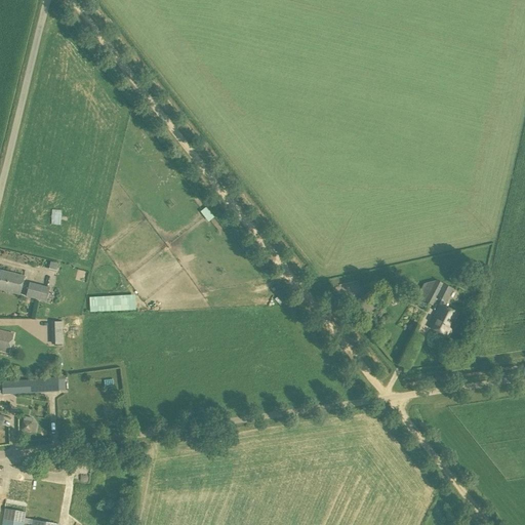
[(55,272),(56,264),(50,261),(48,271),(55,272)]
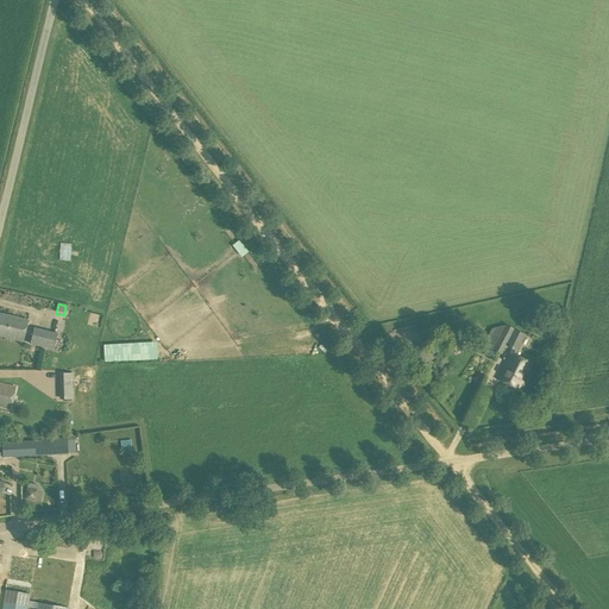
[(0,336),(22,341),(27,320),(0,313),(0,336)]
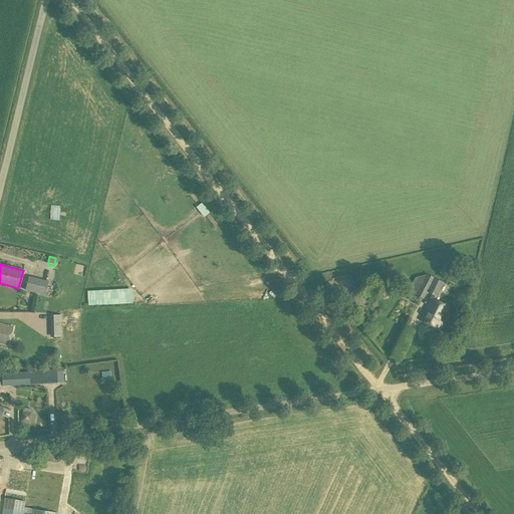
[(435,301),(444,282),(426,274),(426,275),(415,277),(410,286),(412,286),(409,292),(424,299),(427,292),(431,295),(430,298),(420,320),(439,330),(442,323),(441,322),(448,307),(435,301)]
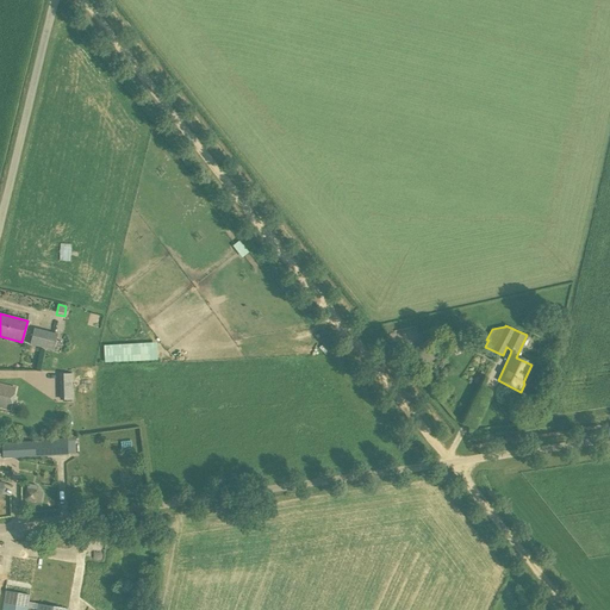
[(54,350),(57,334),(33,329),(30,346),(54,350)]
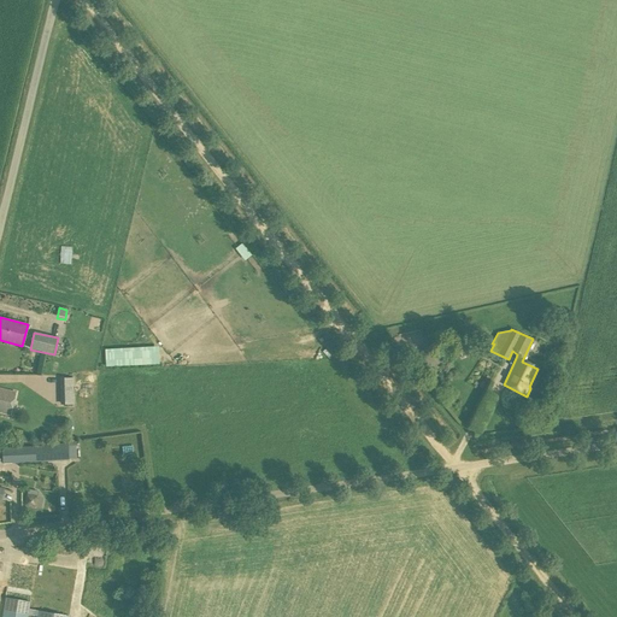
[(458,353),(468,350),(463,339),(453,341),(458,353)]
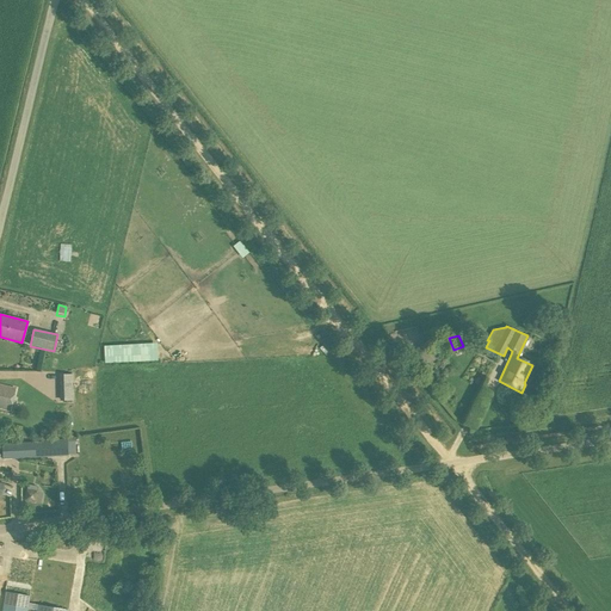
[(62,339),(57,352),(68,355),(73,341),(62,339)]
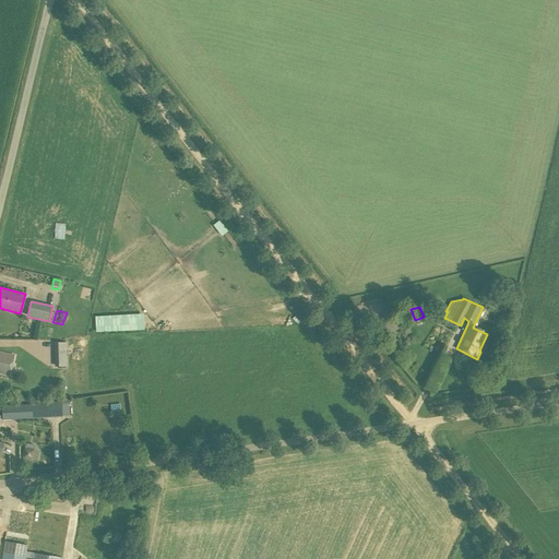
[(388,316),(378,323),(388,336),(396,329),(388,316)]
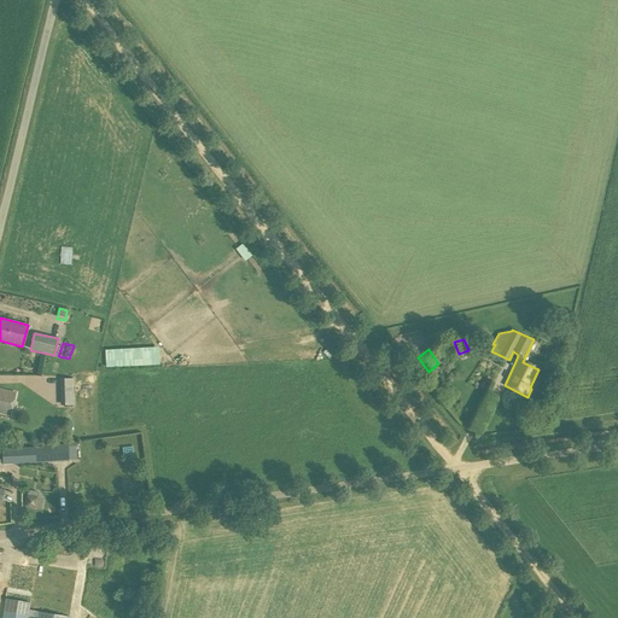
[(74,404),(73,379),(63,379),(64,404),(74,404)]
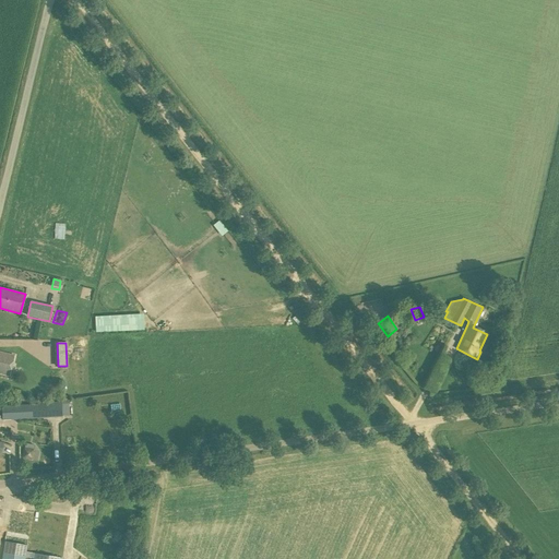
[(0,373),(9,376),(13,356),(0,352),(0,373)]
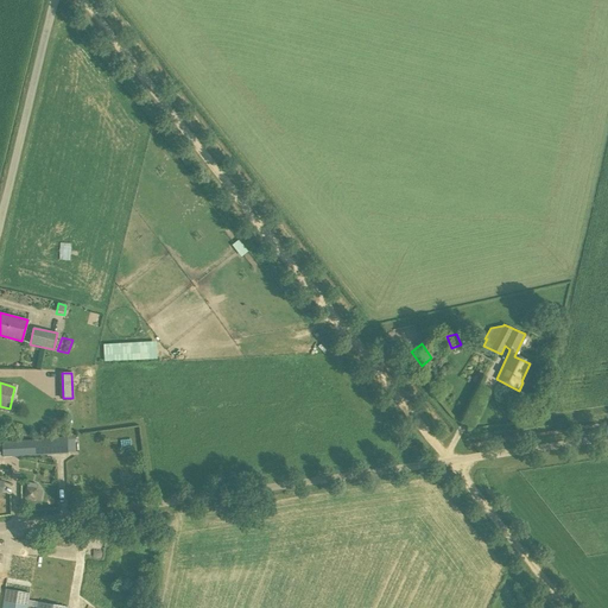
[(2,457),(68,454),(67,437),(1,441),(2,457)]
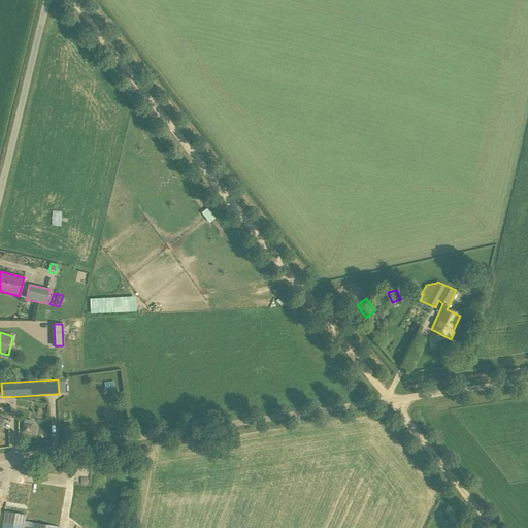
[(58,527),(66,488),(39,484),(38,489),(34,489),(29,522),(25,522),(30,490),(9,487),(2,527),(58,527)]
